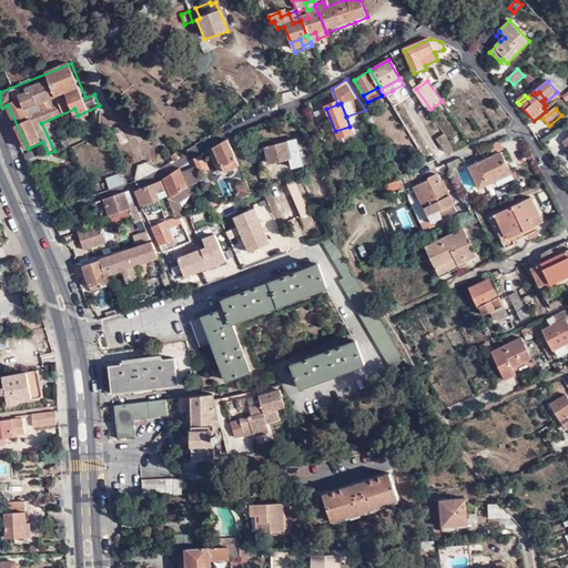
[(353,133),(350,127),(335,131),(337,139),(353,133)]
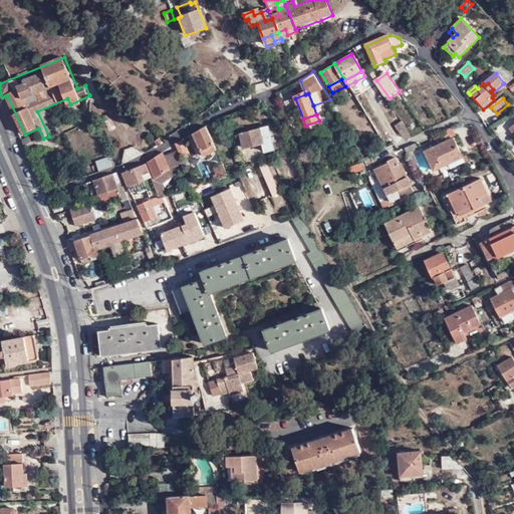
[(410,132),(402,120),(396,125),(402,138),(408,139),(413,136),(410,132)]
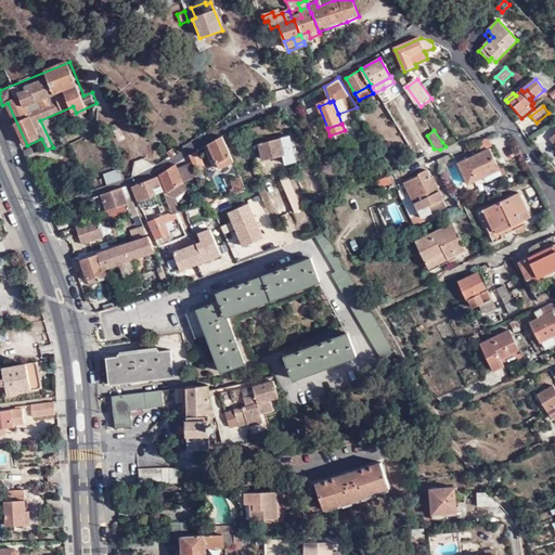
[(442,142),(446,146),(457,142),(455,137),(442,142)]
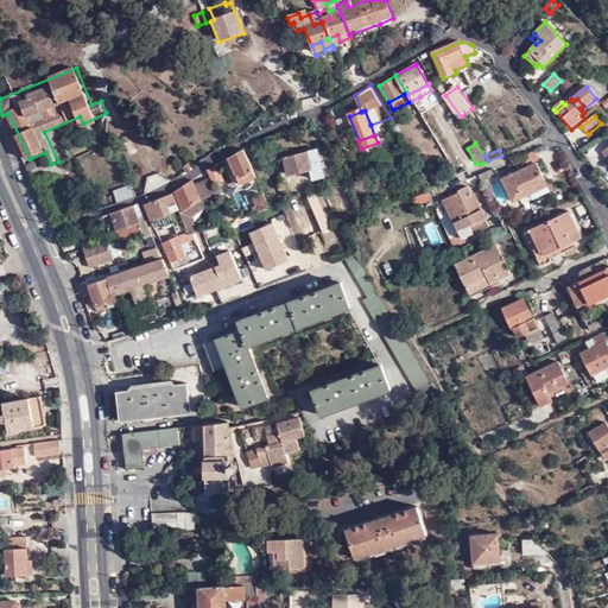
[(236,176),(239,181),(254,173),(246,153),(245,151),(229,159),(233,168),(229,170),(233,177),(236,176)]
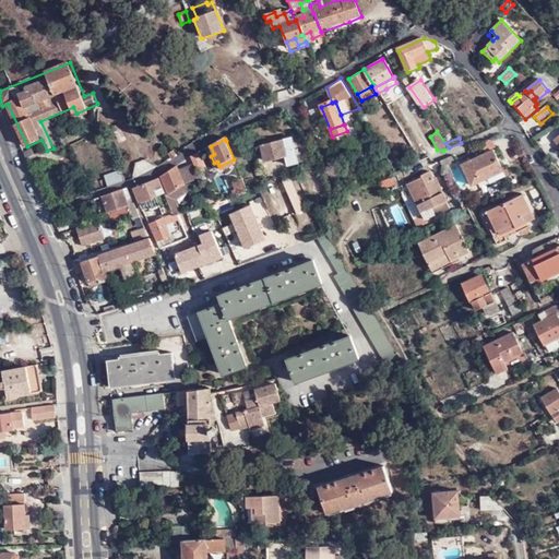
[(297,155),(294,146),(293,139),(262,146),(266,162),(288,157),(297,155)]
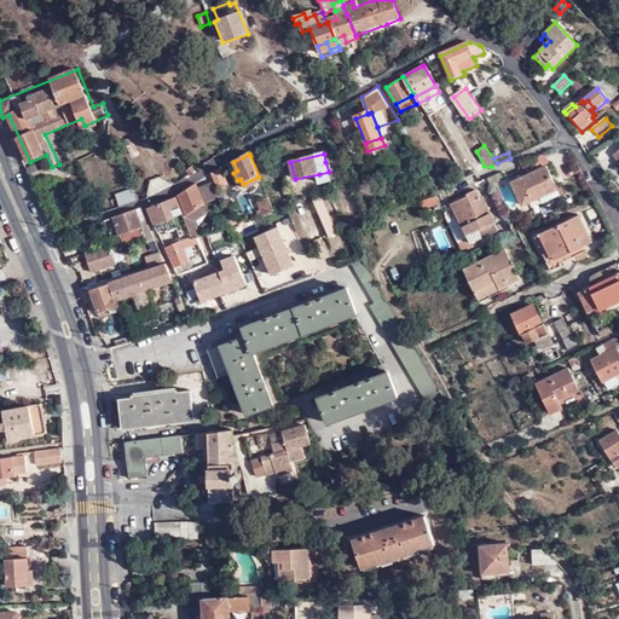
[(544,154),(532,158),(537,168),(549,163),(544,154)]
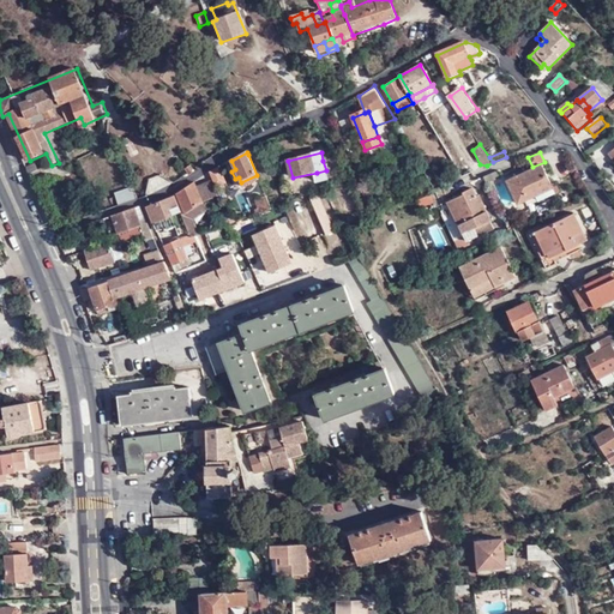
[(37,164),(28,169),(31,175),(41,172),(37,164)]
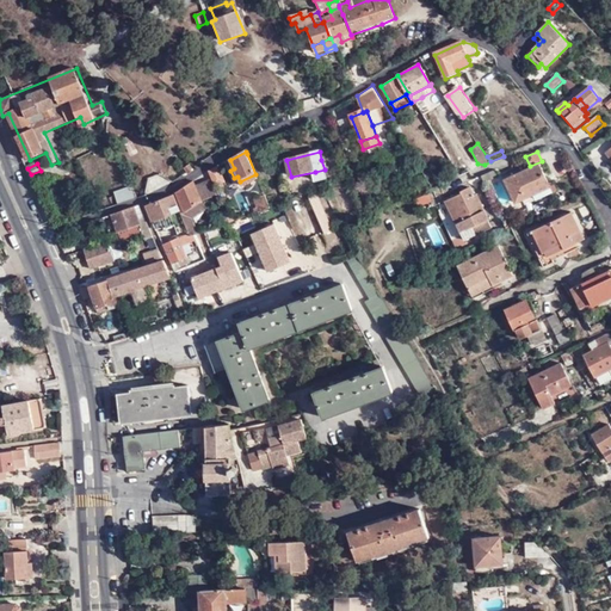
[(190,164),(184,168),(189,174),(195,170),(190,164)]
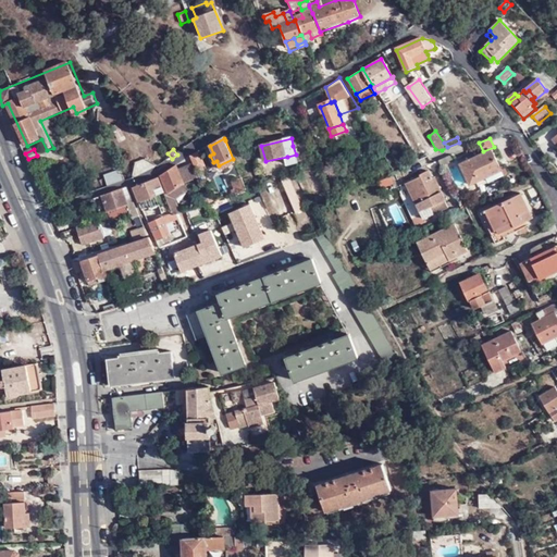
[(469,185),(485,178),(500,171),(491,149),(460,164),(469,185)]
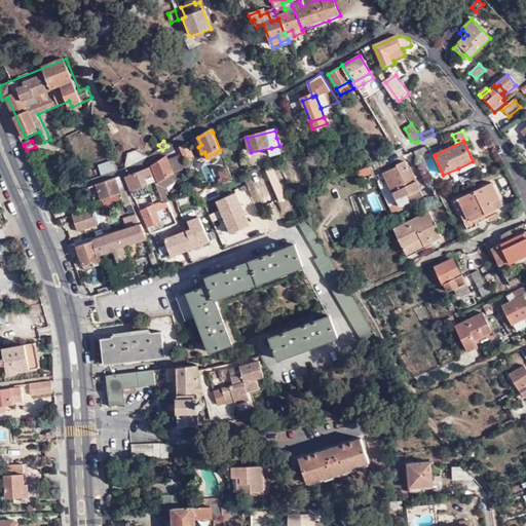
[(183,155),(186,163),(194,160),(187,144),(180,148),(181,151),(183,155)]
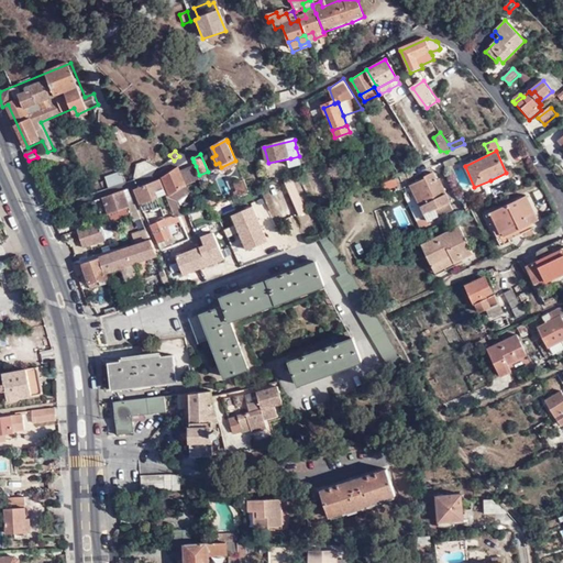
[(299,156),(290,158),(290,162),(291,166),(301,164),(299,156)]
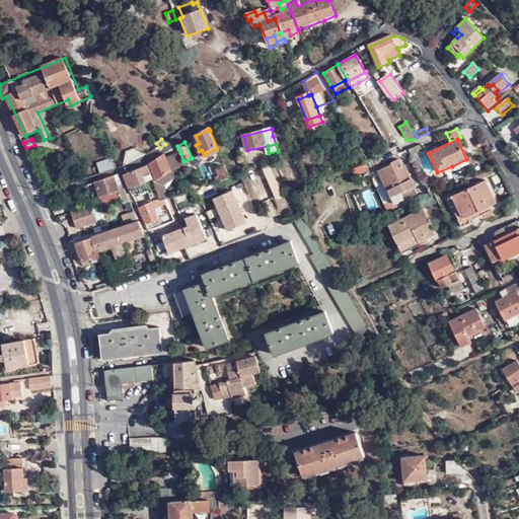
[(409,149),(411,155),(423,150),(421,144),(409,149)]
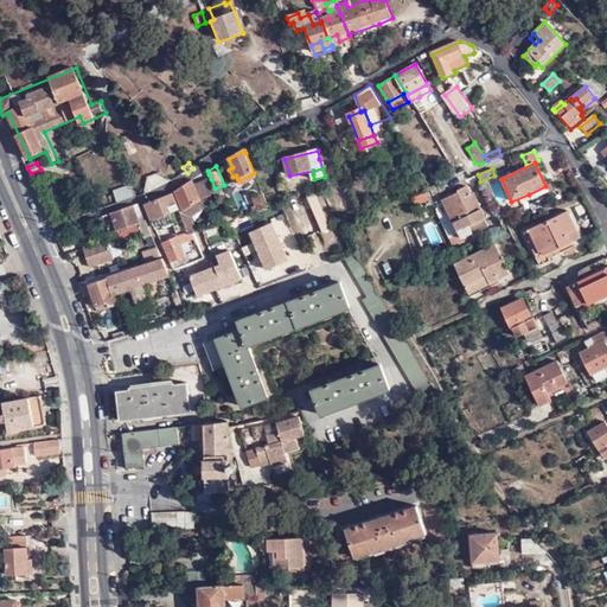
[(436,172),(430,174),(435,184),(441,180),(436,172)]
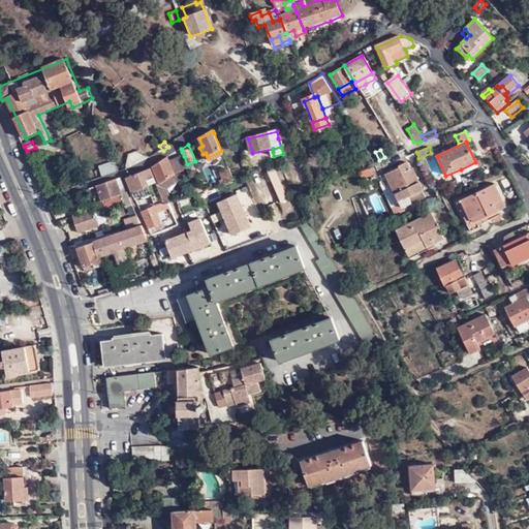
[(224,156),(221,151),(208,157),(210,162),(224,156)]
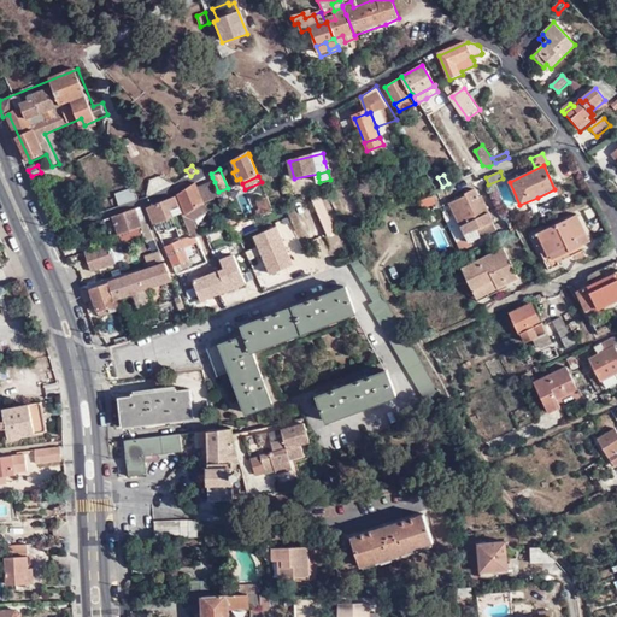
[(178,197),(177,198),(180,201),(186,216),(182,217),(186,227),(194,223),(209,213),(205,206),(205,205),(206,204),(211,203),(221,199),(218,192),(215,182),(198,188),(197,183),(194,184),(178,197)]
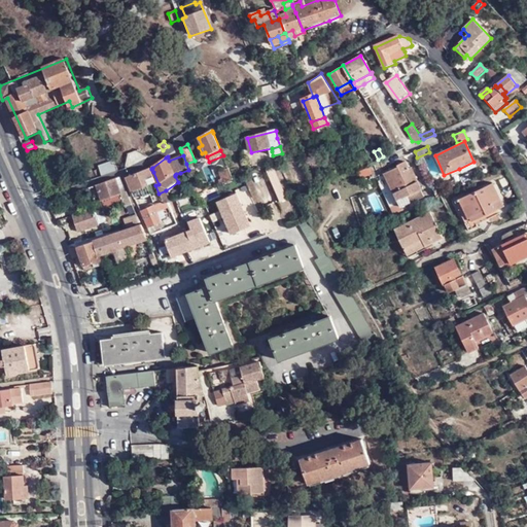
[(199,162),(190,166),(192,172),(202,168),(199,162)]
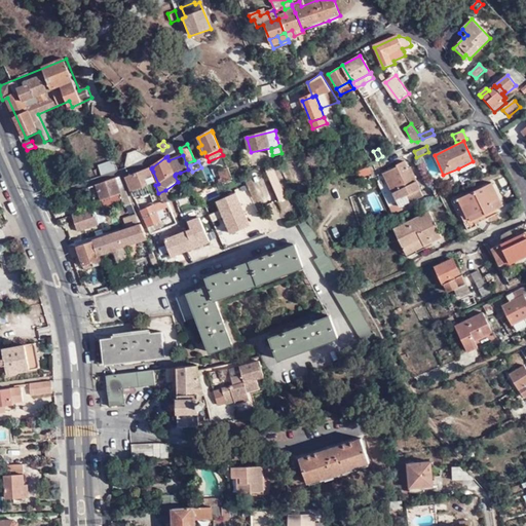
[(217,163),(219,173),(228,170),(226,161),(217,163)]
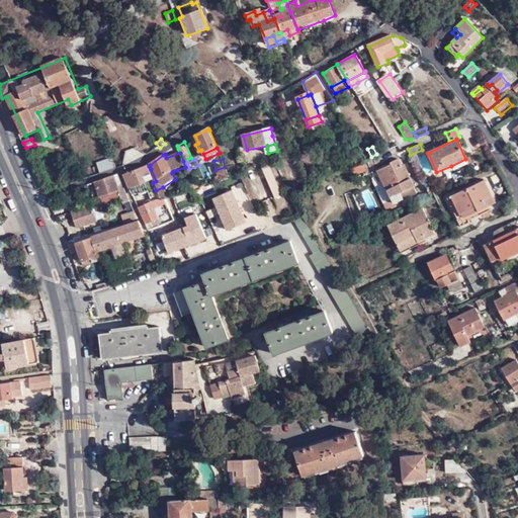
[(391,164),(383,167),(398,199),(412,193),(413,192),(411,188),(414,187),(403,165),(402,166),(398,159),(390,162),(391,164)]
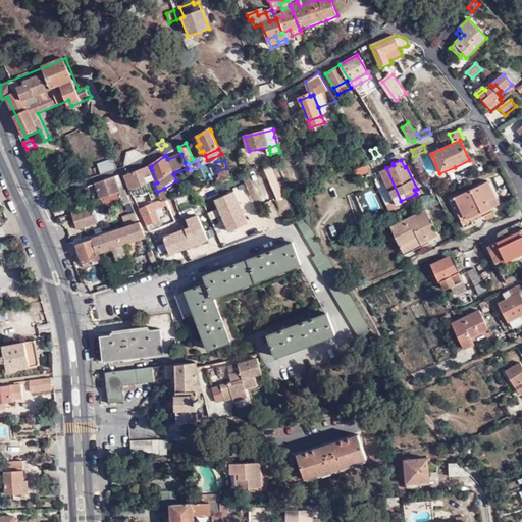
[(469,160),(455,167),(458,171),(472,165),(470,160),(469,160)]
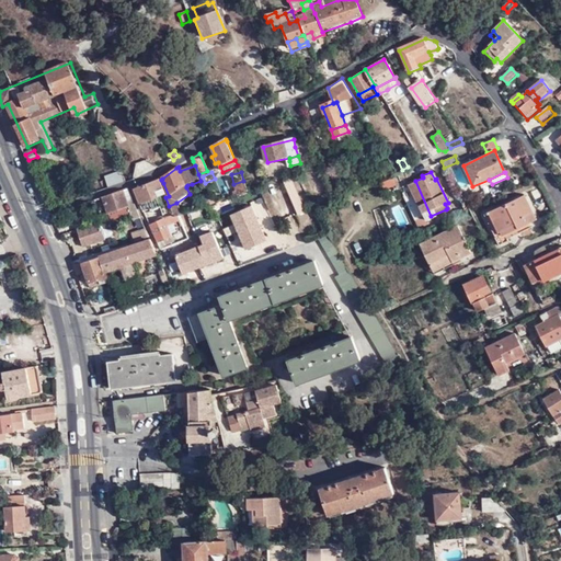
[(109,179),(112,189),(128,183),(125,173),(109,179)]
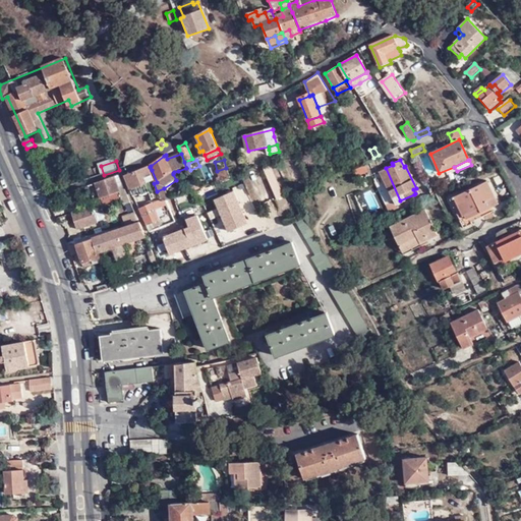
[(284,197),(270,167),(264,169),(276,194),(278,199),(284,197)]
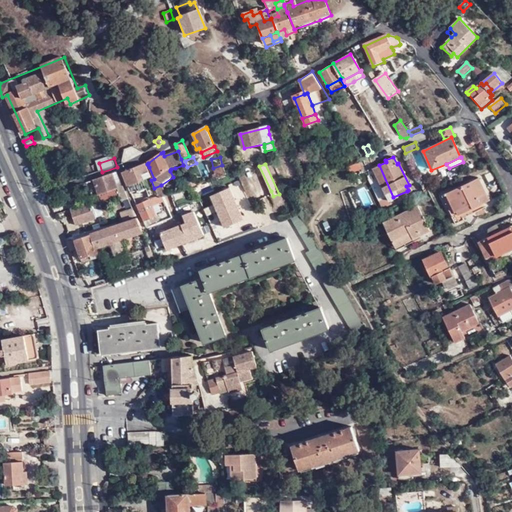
[(154,188),(151,180),(145,165),(123,174),(131,193),(138,191),(139,192),(147,190),(152,200),(159,197),(154,188)]
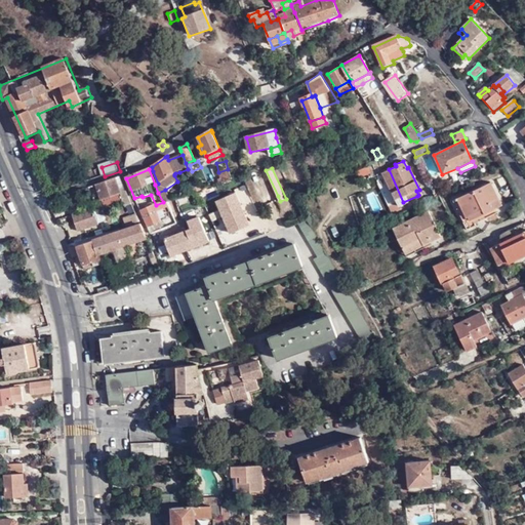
[(219,173),(224,184),(233,179),(229,169),(219,173)]
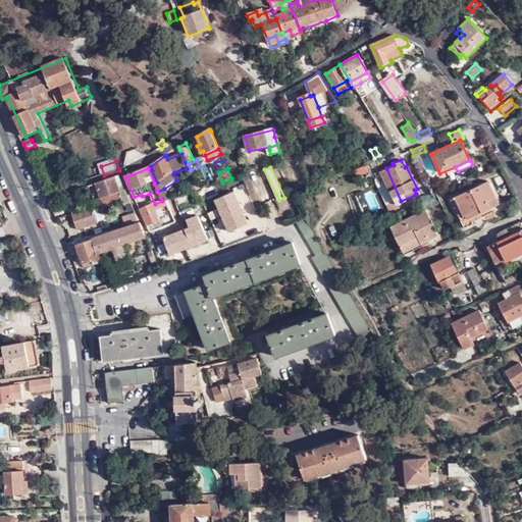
[(401,201),(386,168),(379,172),(394,201),(395,204),(401,201)]
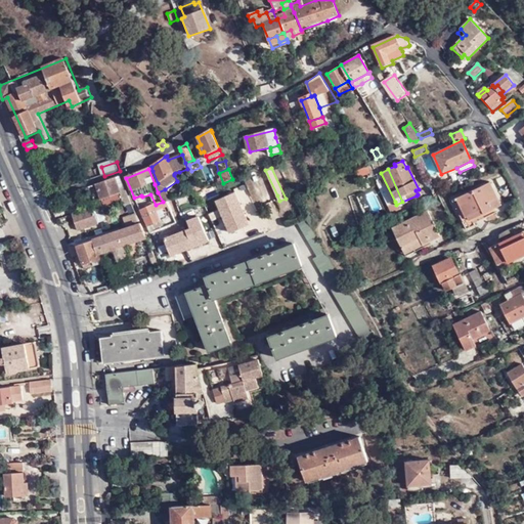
[(457,177),(461,184),(470,180),(467,173),(457,177)]
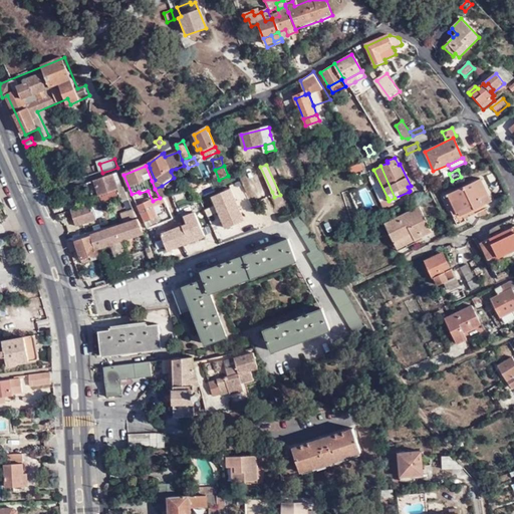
[(116,185),(113,176),(94,182),(98,196),(117,190),(119,196),(121,203),(129,200),(125,194),(121,184),(116,185)]
